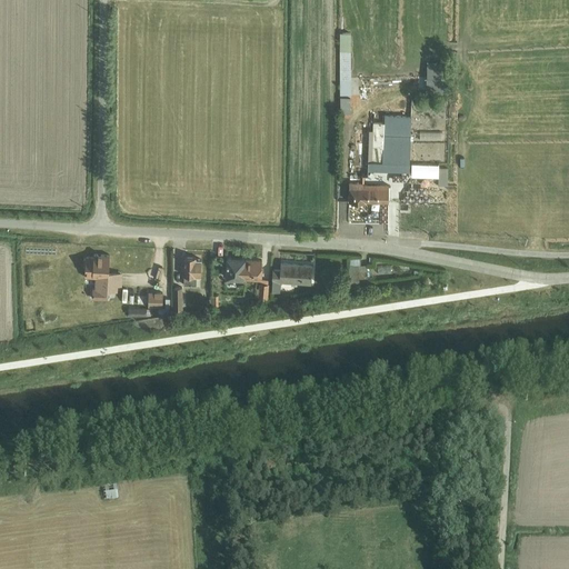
[(339,55),(339,115),(352,115),(352,55),(339,55)]
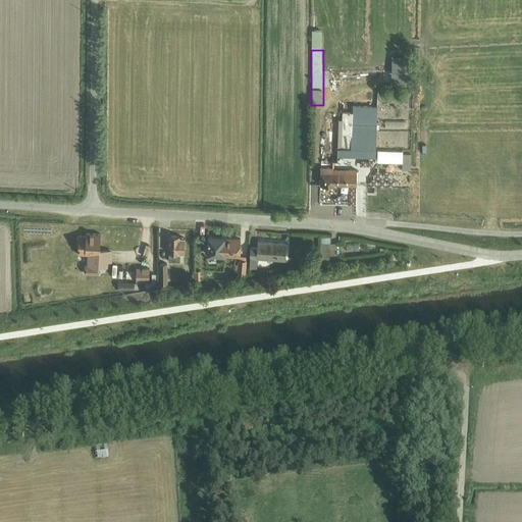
[(393,72),(412,73),(413,58),(393,58),(393,72)]
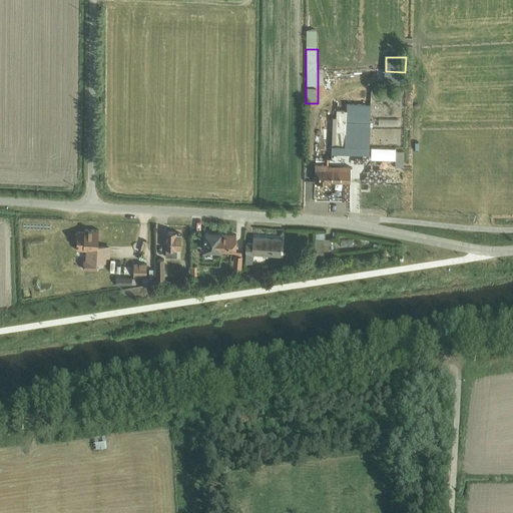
[(371,157),(373,107),(347,106),(347,112),(336,112),(335,156),(371,157)]
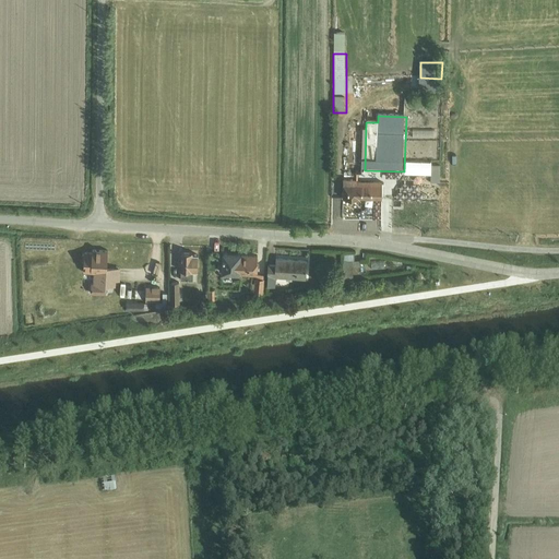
[(432,163),(405,162),(405,175),(432,176),(432,163)]
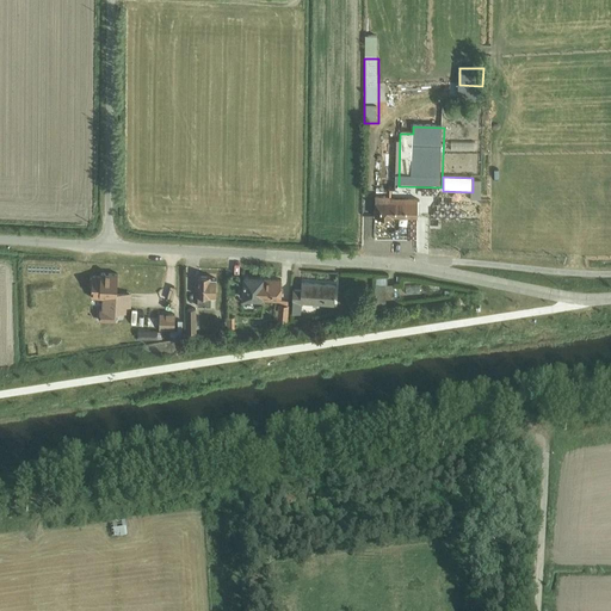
[(374,216),(387,216),(387,220),(421,220),(421,209),(374,209),(374,216)]
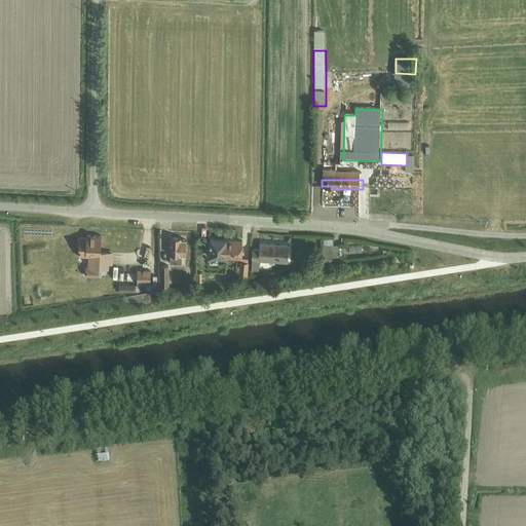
[(100,263),(101,252),(102,235),(86,235),(86,237),(79,237),(79,238),(78,238),(77,246),(79,246),(79,257),(89,257),(89,268),(85,268),(85,276),(99,276),(100,269),(107,269),(107,264),(100,263)]
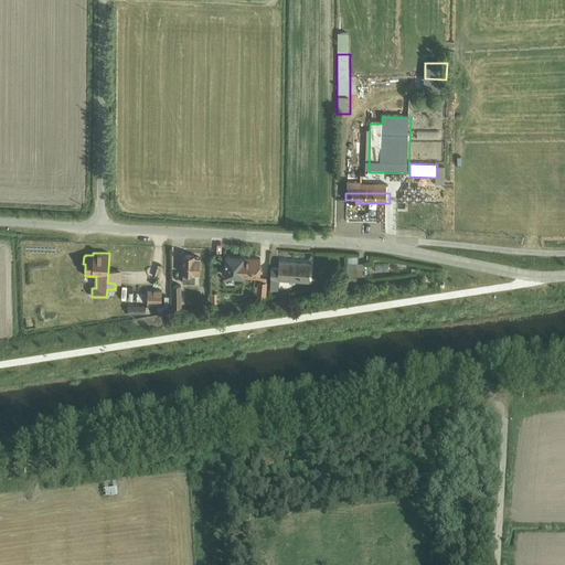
[(194,274),(199,274),(200,274),(200,257),(194,257),(194,255),(183,255),(182,283),(194,284),(194,274)]
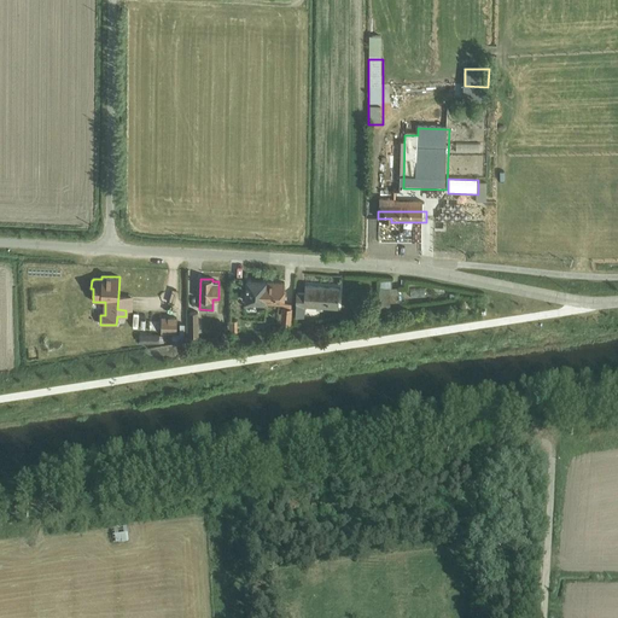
[(380,290),(398,290),(398,287),(391,287),(391,279),(380,280),(380,290)]
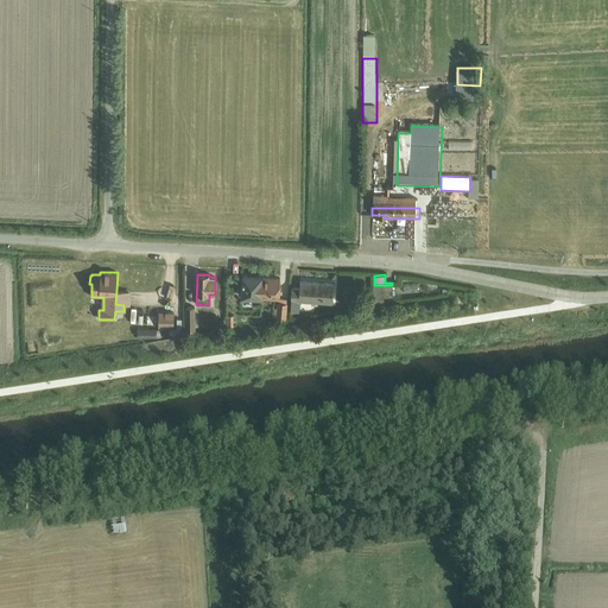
[(242,286),(242,296),(242,298),(260,299),(260,298),(278,299),(279,299),(280,279),(261,278),(244,276),(242,286)]
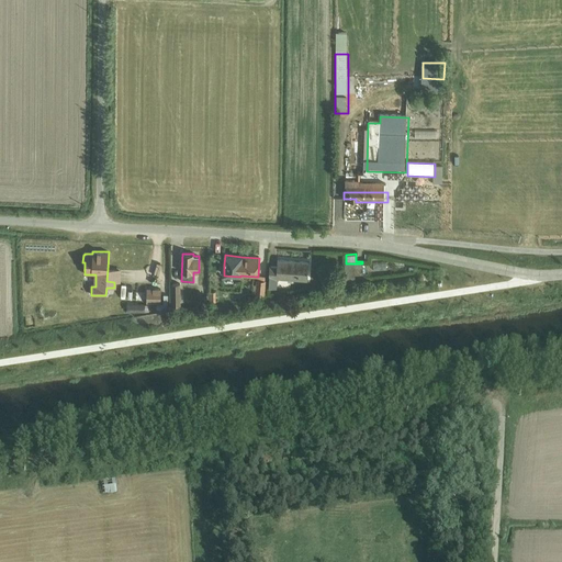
[(270,266),(268,288),(277,288),(277,278),(307,280),(308,261),(278,259),(277,267),(270,266)]
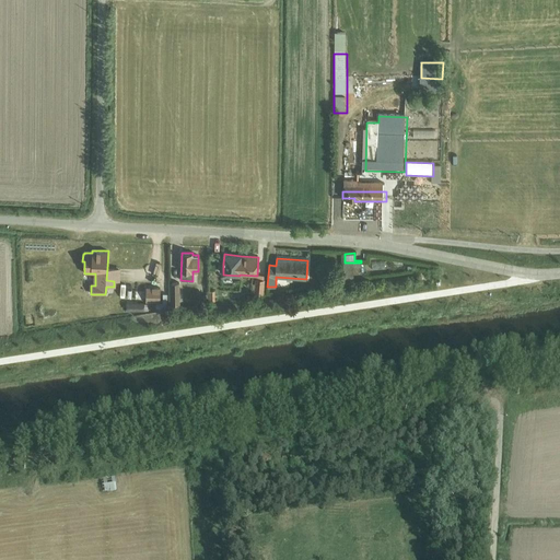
[(361,263),(345,263),(345,278),(353,278),(353,273),(361,273),(361,263)]
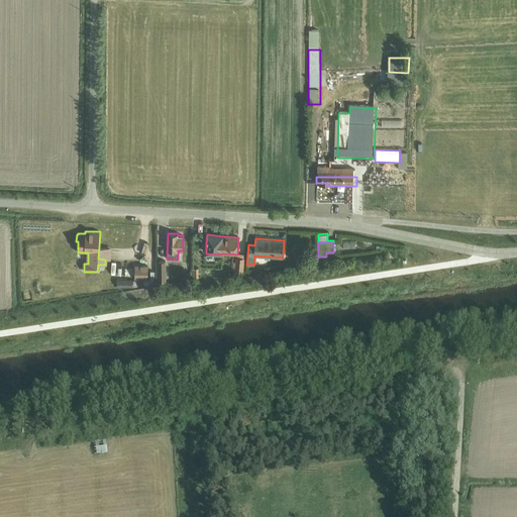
[(98,259),(105,260),(110,260),(111,247),(99,247),(98,259)]
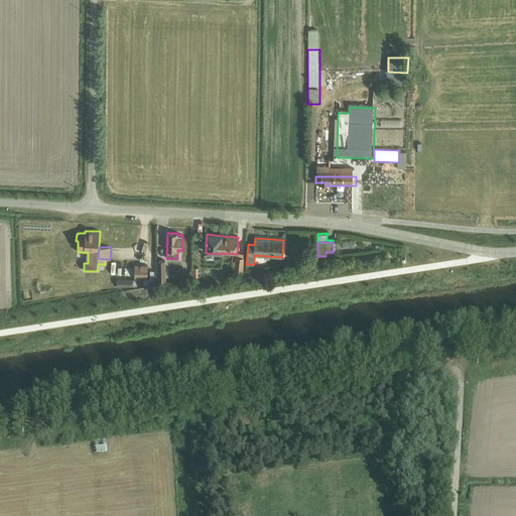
[(243,257),(236,256),(235,256),(234,270),(243,271),(244,257),(243,257)]
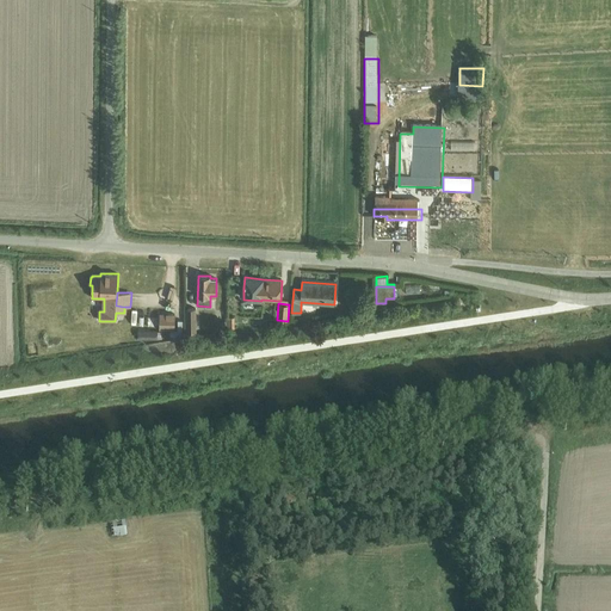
[(174,314),(160,314),(160,329),(174,331),(174,314)]
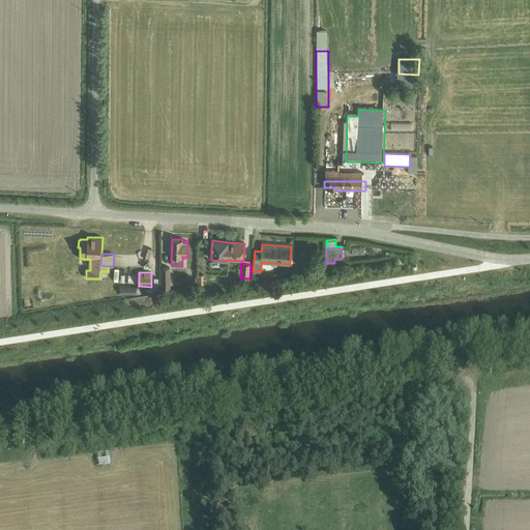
[(108,452),(96,454),(97,467),(110,466),(108,452)]
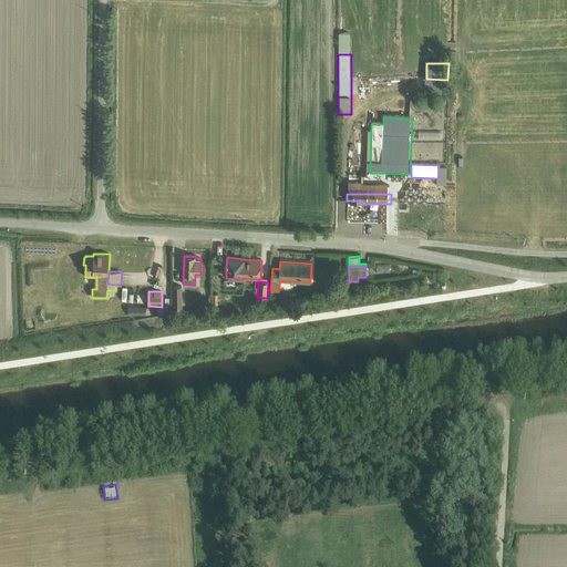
All buildings are outlined.
